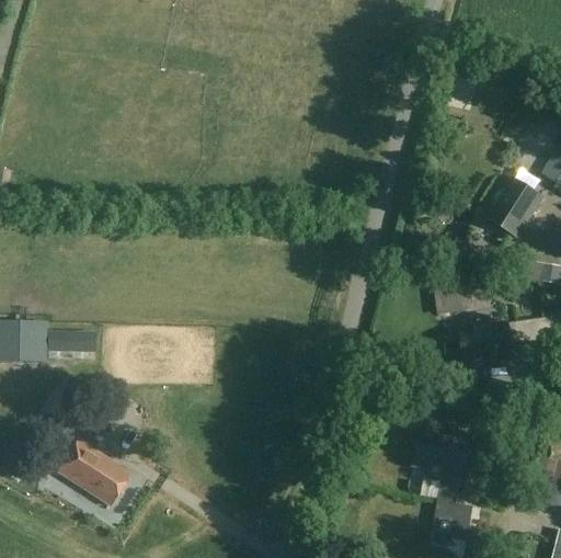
[(558,146),(541,173),(556,181),(560,171),(560,147),(559,146),(558,146)]
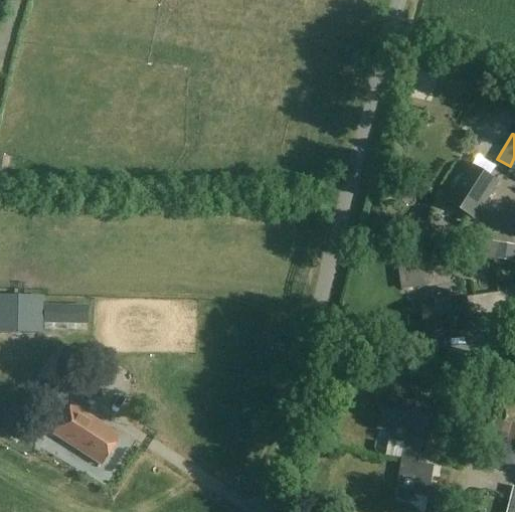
[(472,217),(495,181),(469,164),(462,175),(456,175),(452,181),(455,187),(446,200),(472,217)]
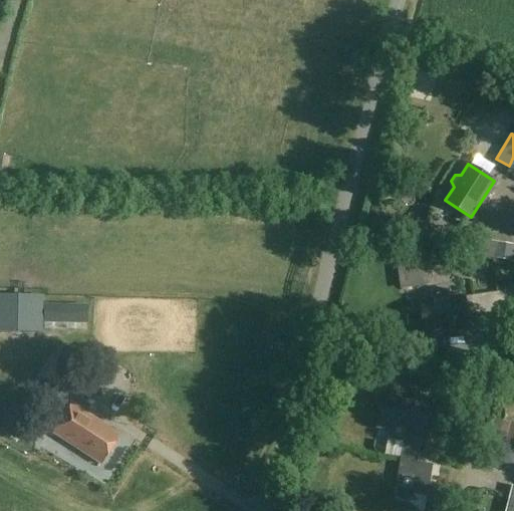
[(471,239),(468,252),(482,255),(484,242),(471,239)]
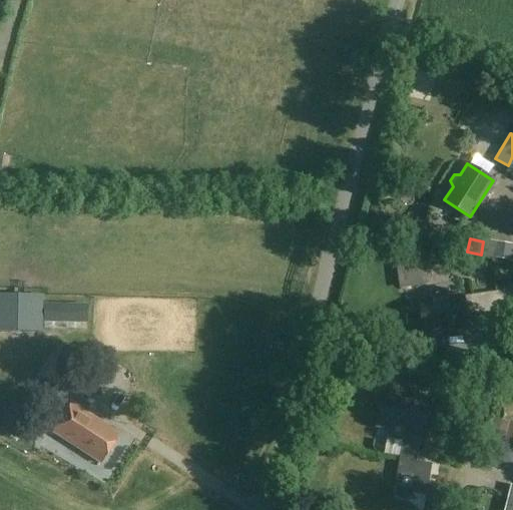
[(497,243),(495,257),(509,259),(511,245),(497,243)]
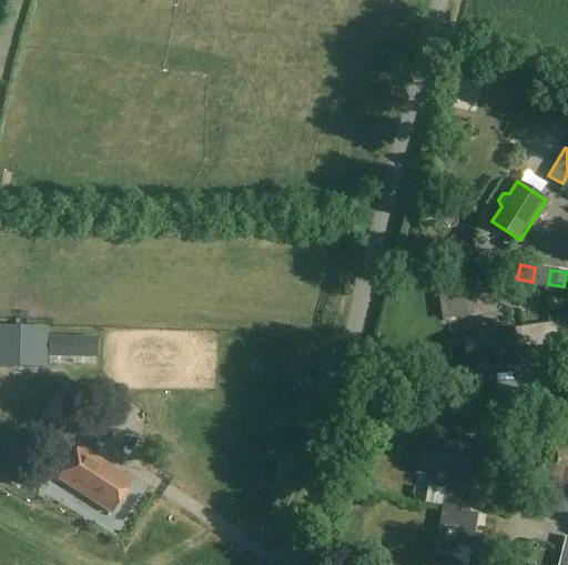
[(476,290),(440,295),(444,320),(479,314),(476,290)]
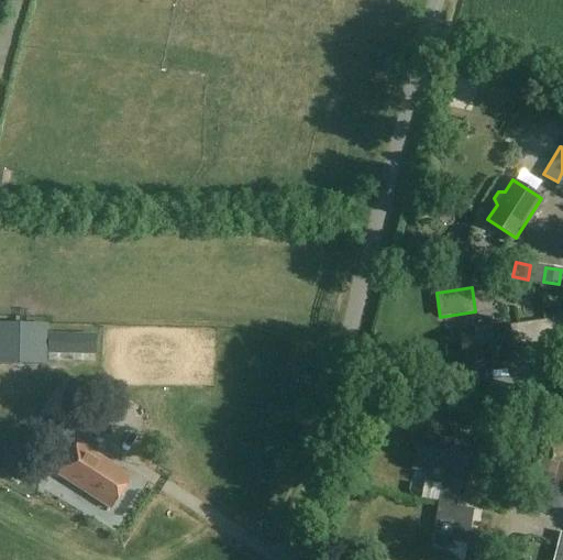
[(473,325),(461,326),(466,365),(514,359),(509,320),(494,322),(493,314),(473,317),(473,325)]
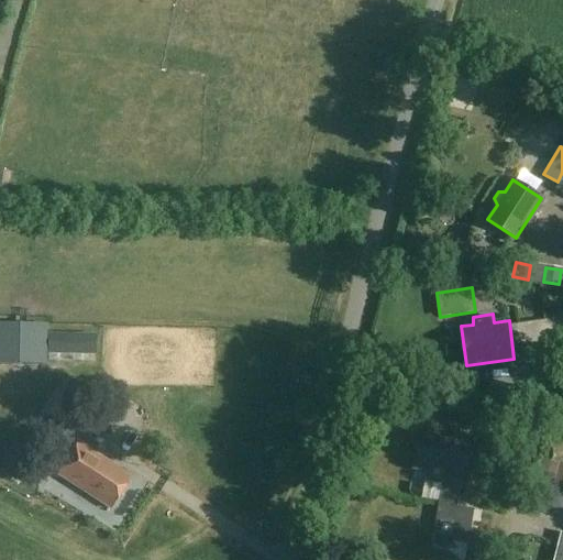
[(0,363),(45,363),(45,324),(0,324),(0,363)]
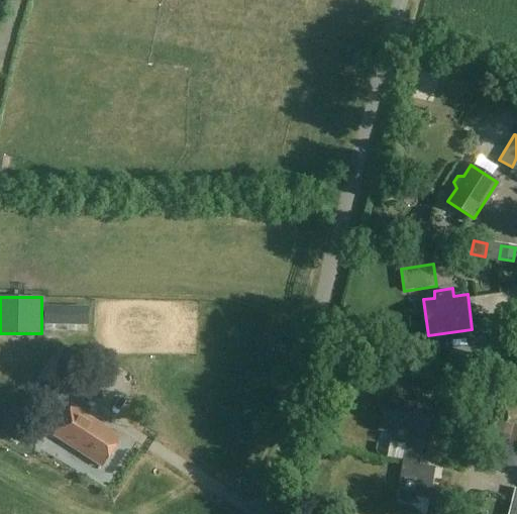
[(44,304),(44,322),(88,323),(88,305),(44,304)]
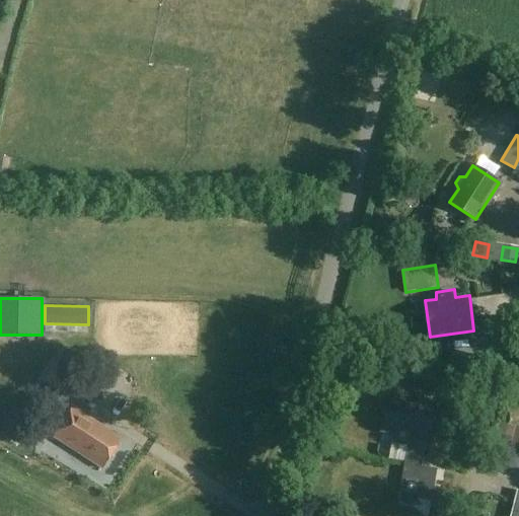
[(497,361),(450,349),(445,367),(504,382),(508,366),(496,364),(497,361)]
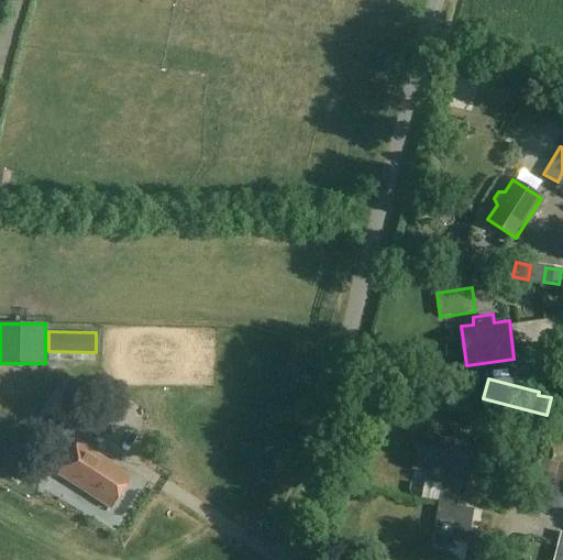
[(74,431),(86,414),(58,395),(47,413),(74,431)]
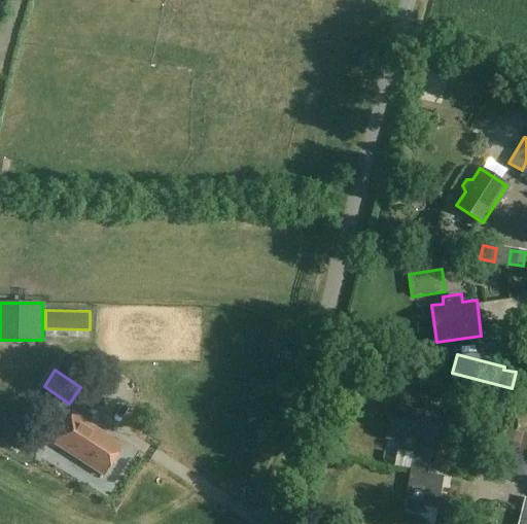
[(486,424),(501,428),(510,397),(493,393),(486,424)]
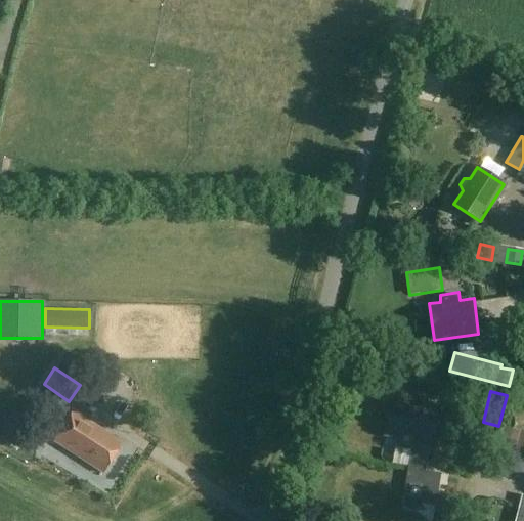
[(100,472),(121,440),(72,407),(50,438),(100,472)]
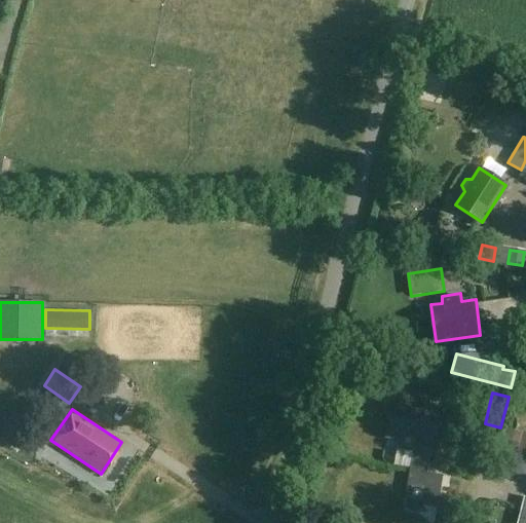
[(419,461),(429,462),(430,452),(428,449),(434,421),(391,415),(387,438),(399,440),(398,447),(413,449),(411,460),(414,460),(414,457),(419,458),(419,461)]
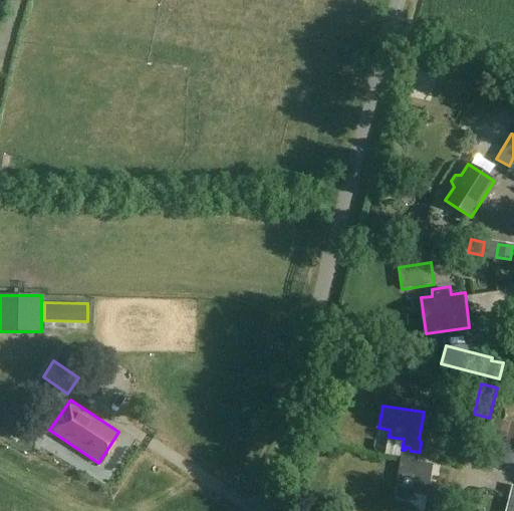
[(496,419),(492,439),(505,442),(509,422),(496,419)]
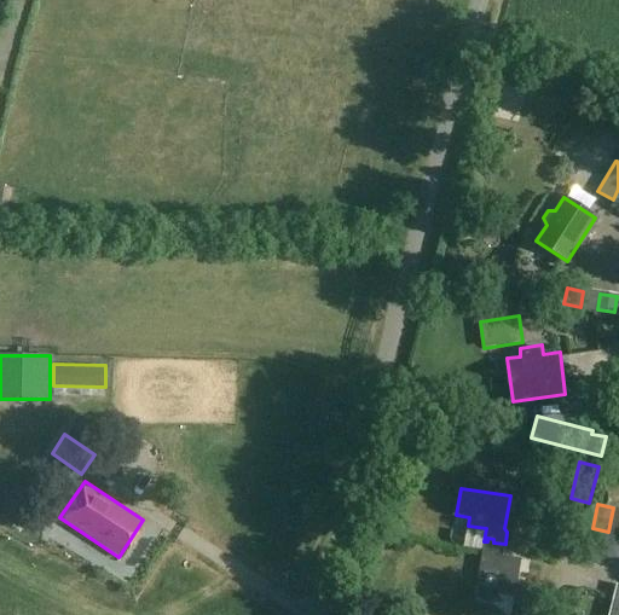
[(503,556),(505,544),(493,543),(493,539),(487,538),(487,541),(484,541),(482,553),(485,553),(479,589),(478,597),(480,601),(493,603),(498,599),(499,592),(515,595),(521,560),(503,556)]
